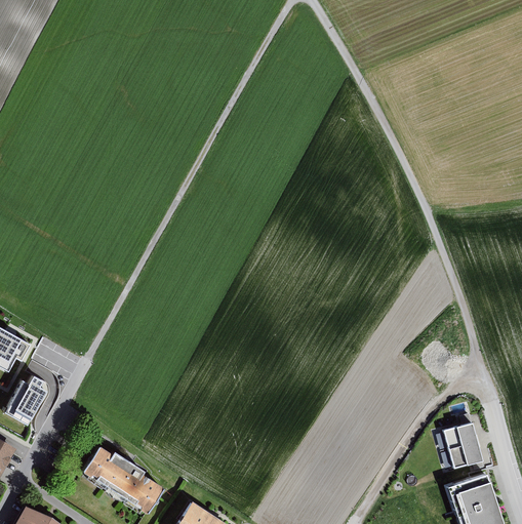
[(33,345),(0,327),(0,362),(0,363),(0,366),(10,372),(17,359),(24,362),(33,345)]
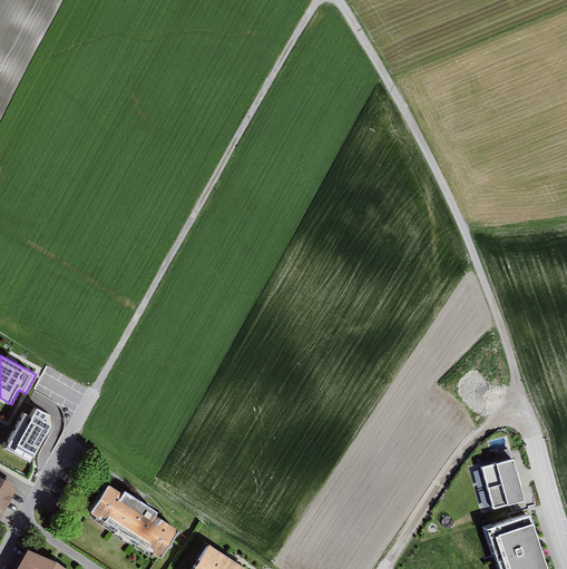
[(35,419),(27,414),(8,449),(33,462),(54,424),(47,421),(50,414),(40,409),(35,419)]
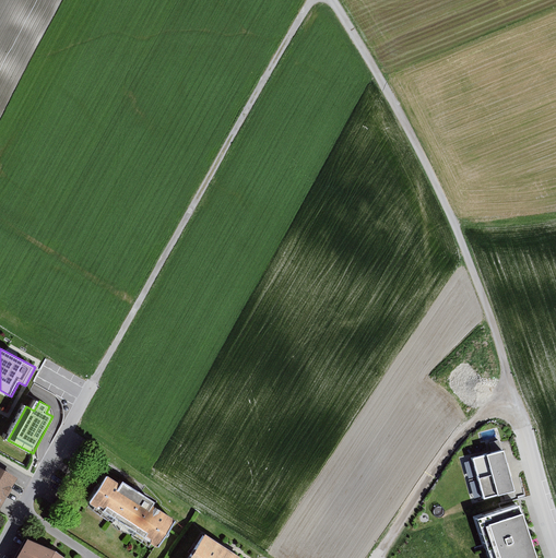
[(492,442),(493,451),(503,449),(500,440),(492,442)]
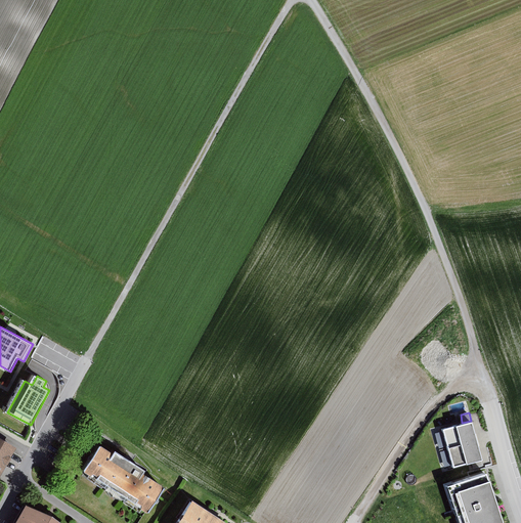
[(462,423),(444,428),(449,447),(476,440),(475,436),(471,421),(462,423)]
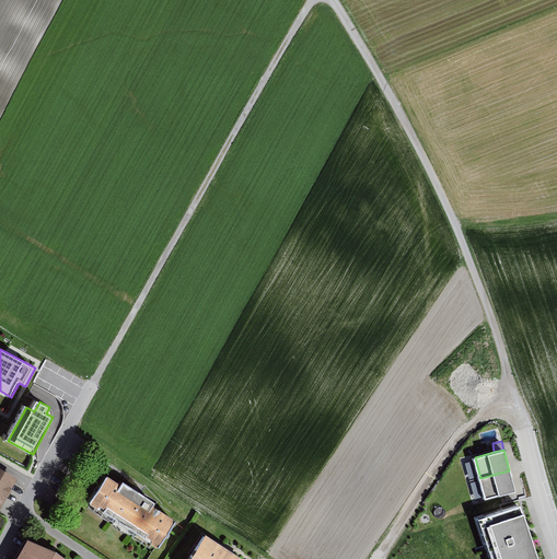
[(22,480),(0,467),(0,515),(2,515),(22,480)]
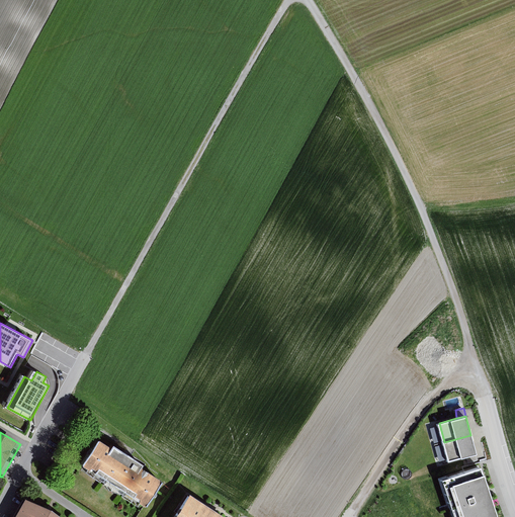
[(470,435),(444,442),(449,460),(466,455),(476,453),(471,438),(470,435)]
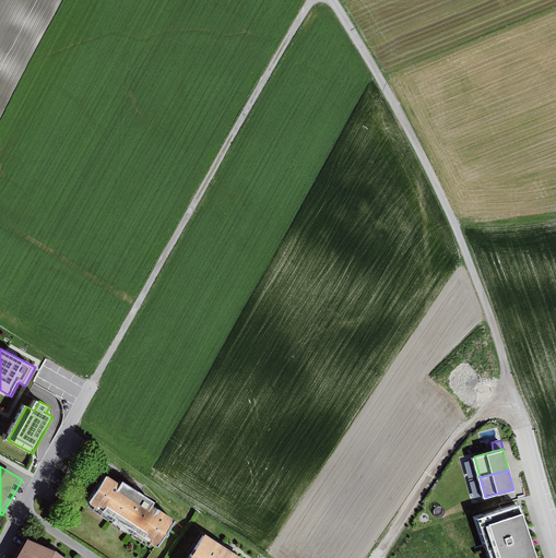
[(119,485),(107,476),(89,503),(95,508),(98,506),(104,509),(103,511),(142,539),(144,536),(150,541),(150,544),(154,547),(173,521),(151,507),(153,503),(140,495),(121,482),(119,485)]
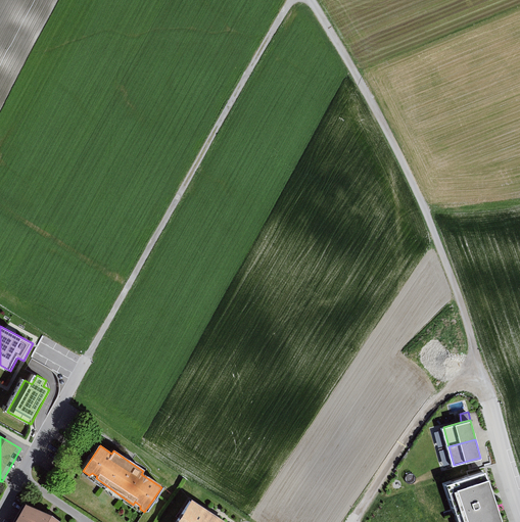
[(482,465),(480,458),(471,460),(473,468),(482,465)]
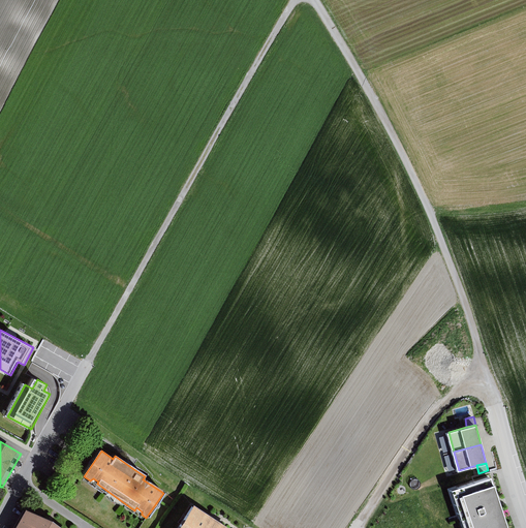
[(491,479),(454,492),(465,527),(507,527),(500,505),(491,479)]
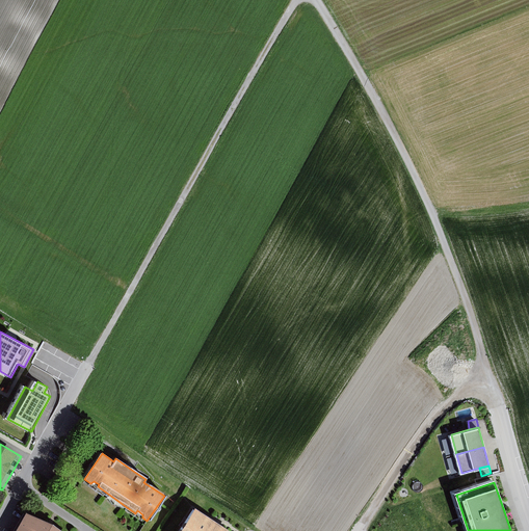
[(228,530),(196,509),(183,530),(228,530)]
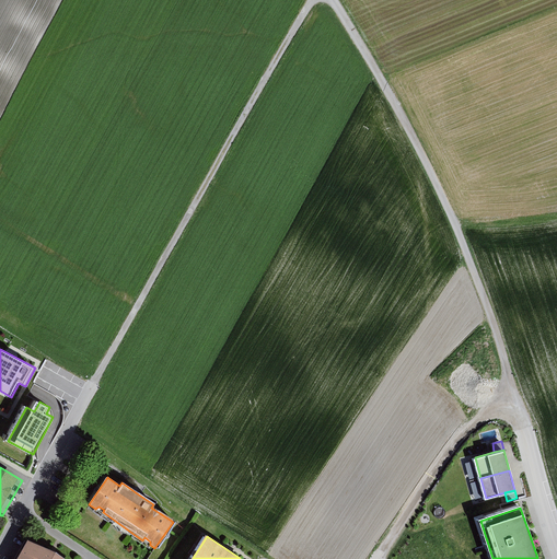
[(60,558),(28,540),(19,558),(60,558)]
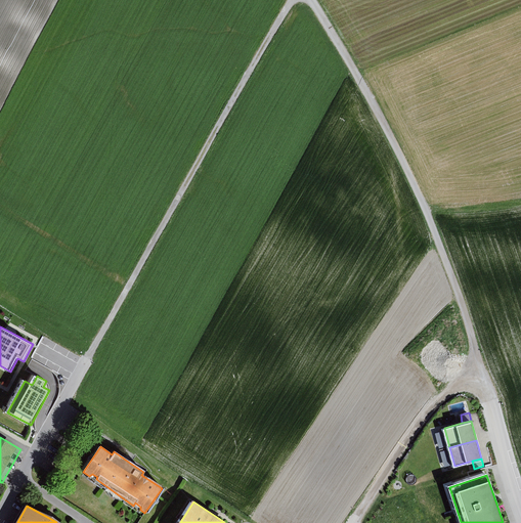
All buildings are outlined.
